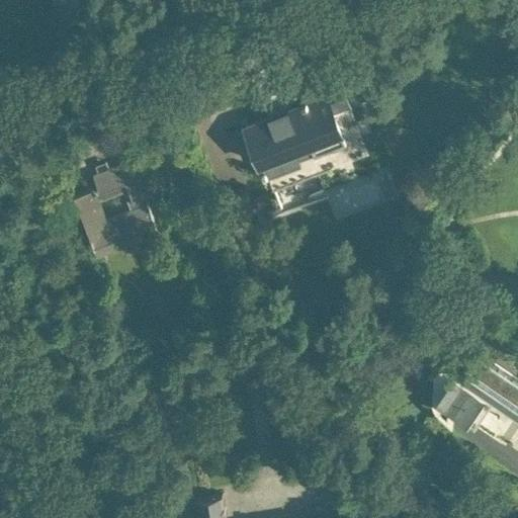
[(304,103),(246,125),(253,144),(260,162),(265,161),(276,189),(368,154),(348,103),(343,90),(336,71),(300,85),(306,99),(303,100),(304,103)]
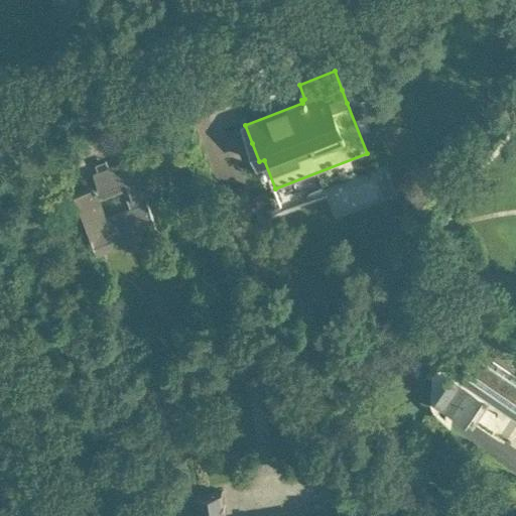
[(91,239),(90,239),(91,244),(93,243),(96,252),(115,245),(156,229),(146,201),(142,203),(139,197),(150,192),(148,186),(136,156),(93,173),(97,185),(74,195),(91,239)]
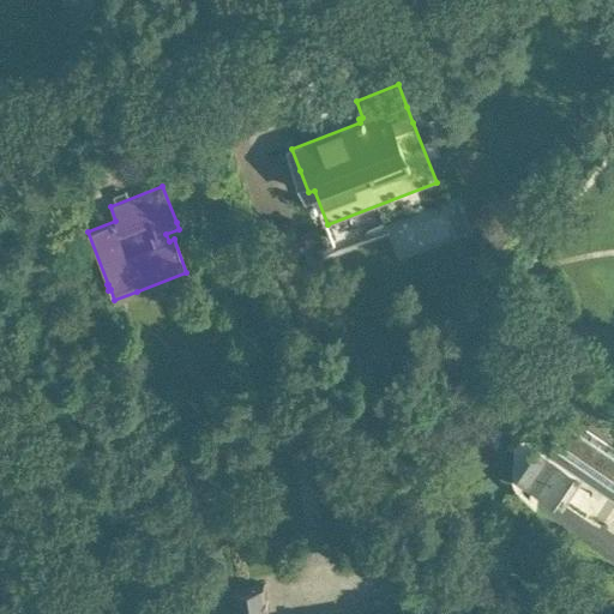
[(513,470),(513,473),(513,476),(515,479),(516,481),(517,482),(518,485),(536,501),(537,500),(539,487),(599,528),(602,524),(607,528),(613,533),(613,447),(564,414),(555,425),(547,420),(540,439),(537,437),(533,434),(531,433),(529,432),(527,432),(523,432),(521,433),(518,435),(517,437),(516,439),(516,440),(513,469),(513,470)]
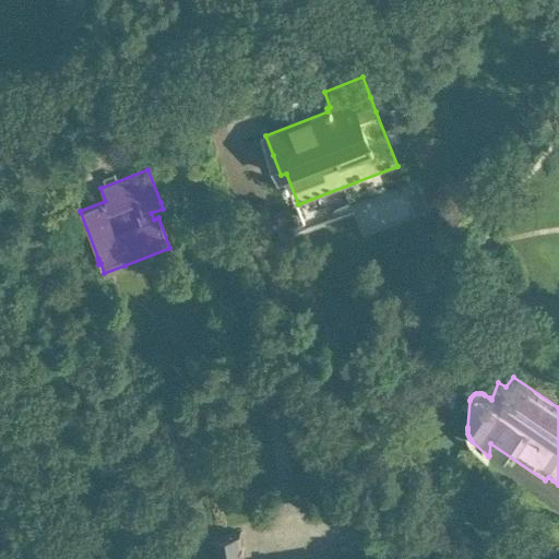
[(216,558),(418,558),(415,537),(405,539),(404,533),(380,537),(383,558),(245,558),(241,533),(213,538),(216,558)]
